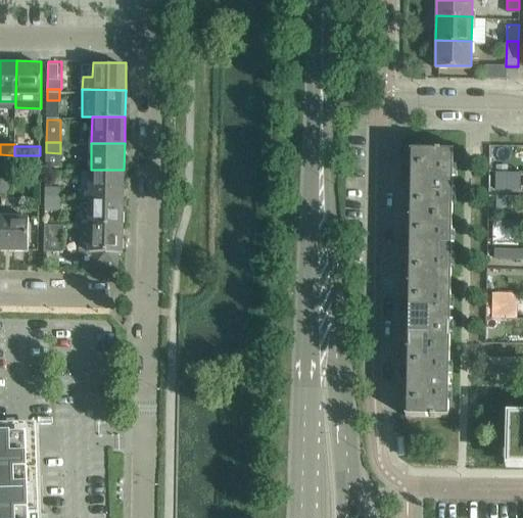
[(409,199),(409,214),(453,215),(453,188),(456,188),(457,177),(453,177),(454,148),(434,148),(410,147),(410,149),(410,163),(415,163),(414,176),(414,177),(414,186),(414,187),(414,199),(409,199)]
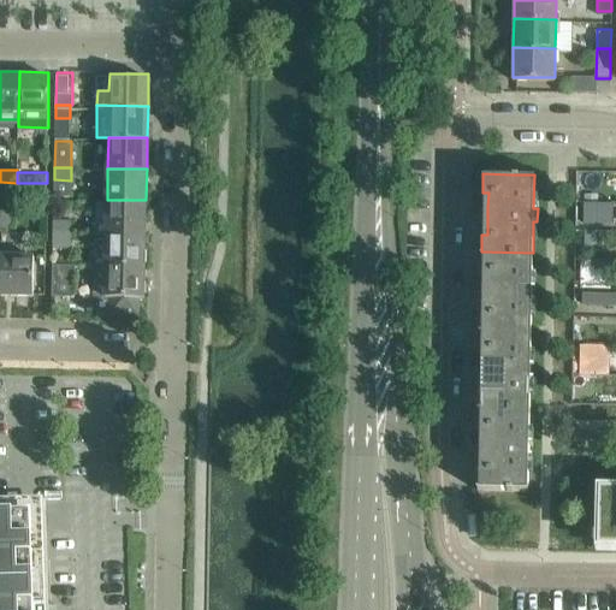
[(582,218),(611,218),(611,199),(604,199),(582,197),(582,218)]
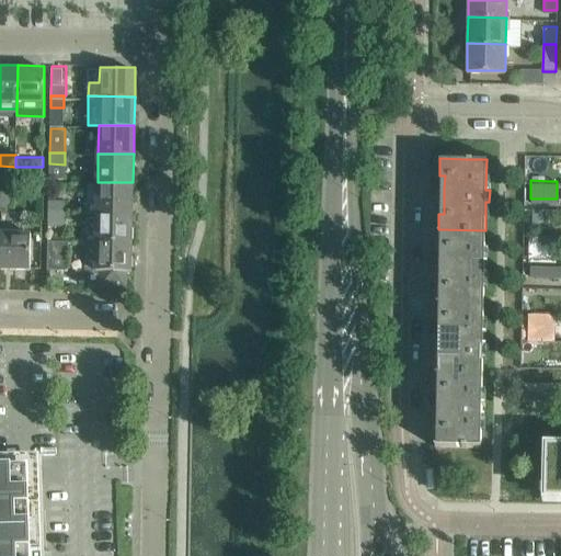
[(88,211),(96,211),(133,211),(133,182),(98,182),(88,182),(88,211)]
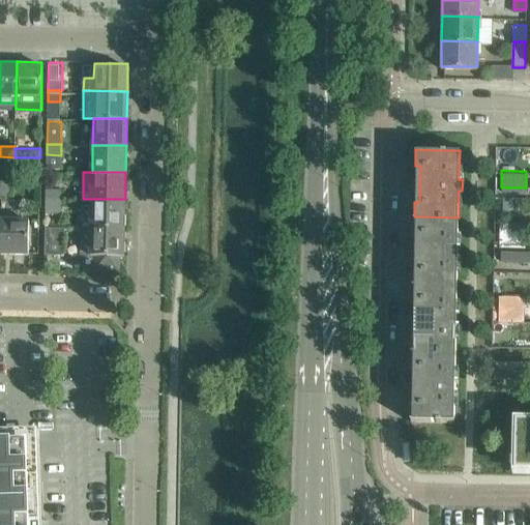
[(13,178),(2,178),(2,193),(13,193),(13,178)]
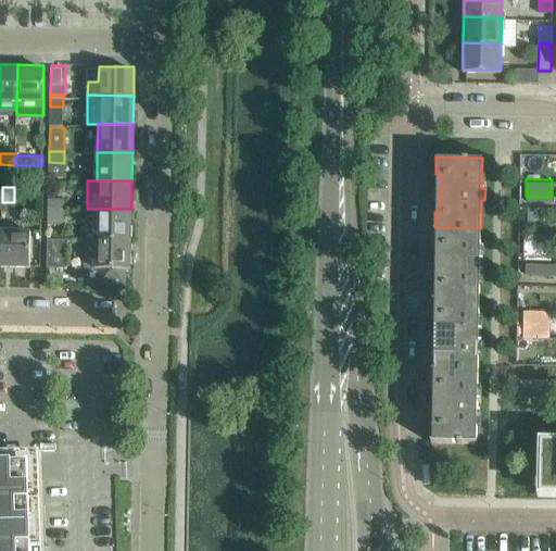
[(48,196),(48,208),(63,208),(63,196),(48,196)]
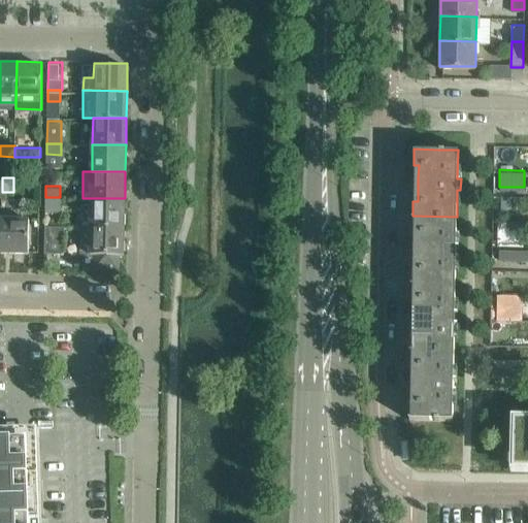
[(60,208),(60,197),(45,197),(45,207),(60,208)]
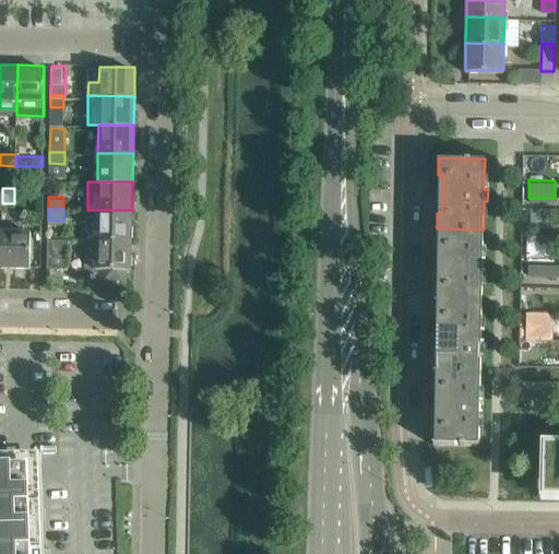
[(96,210),(96,238),(131,238),(132,210),(96,210)]
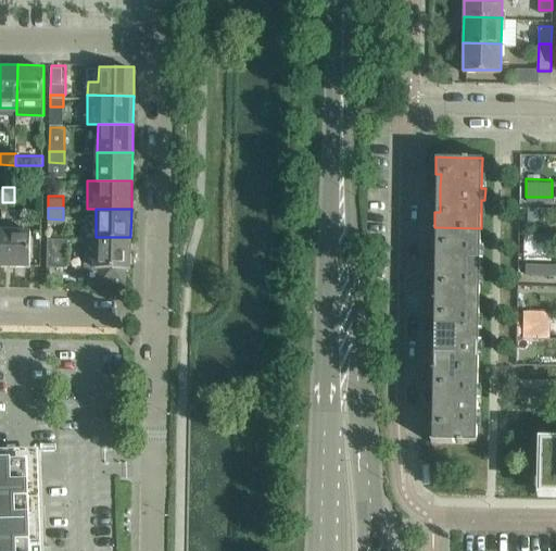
[(433,282),(433,298),(480,299),(480,271),(483,271),(483,258),(480,258),(481,228),(434,227),(434,243),(439,245),(439,257),(439,258),(439,268),(439,270),(439,282),(433,282)]
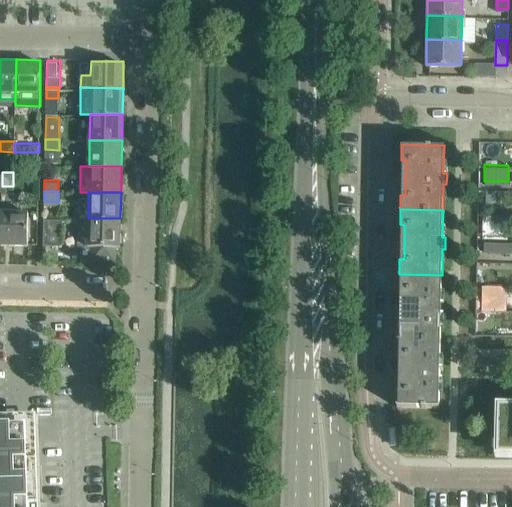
[(28,210),(2,210),(1,243),(28,243),(28,210)]
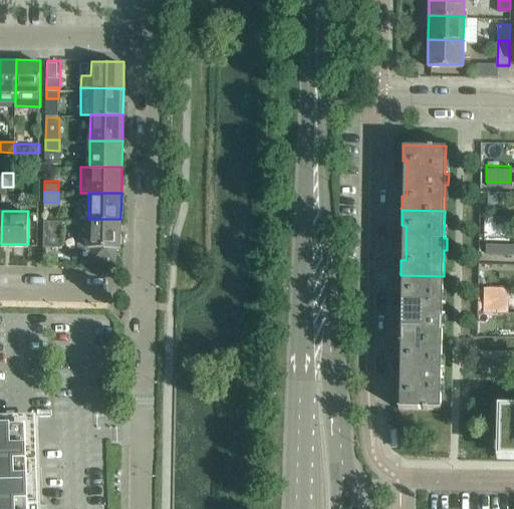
[(61,245),(62,218),(44,218),(43,244),(61,245)]
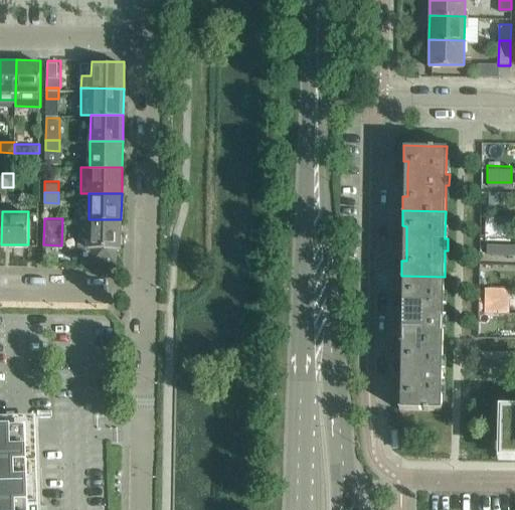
[(80,219),(79,245),(81,245),(88,245),(97,245),(97,259),(93,259),(93,260),(116,261),(116,246),(121,246),(121,219),(89,219),(80,219)]
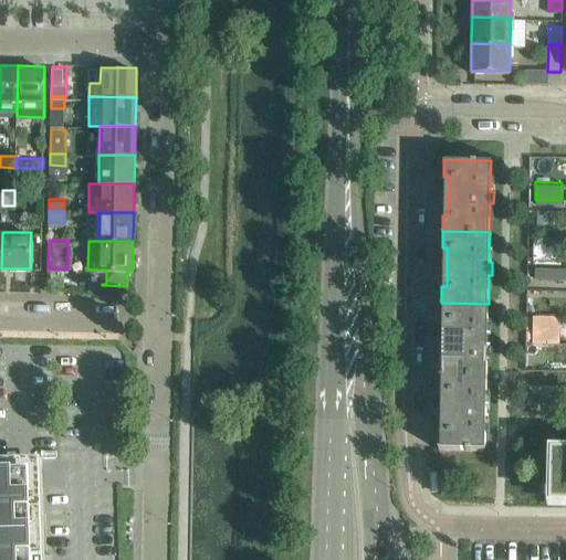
[(533,243),(533,260),(559,261),(561,244),(533,243)]
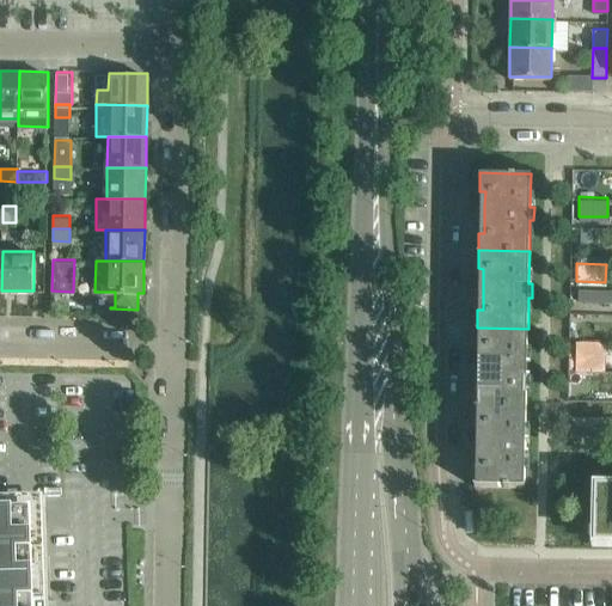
[(611,288),(579,287),(579,300),(611,300),(611,288)]
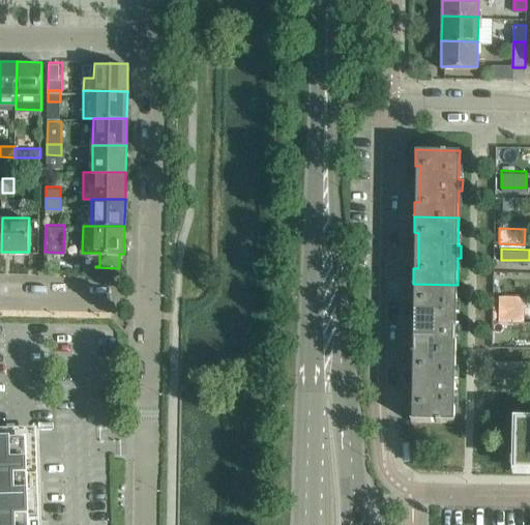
[(412,336),(412,351),(455,352),(457,324),(460,324),(460,312),(457,312),(458,285),(413,284),(413,299),(417,299),(417,312),(417,313),(417,322),(417,323),(416,336),(412,336)]
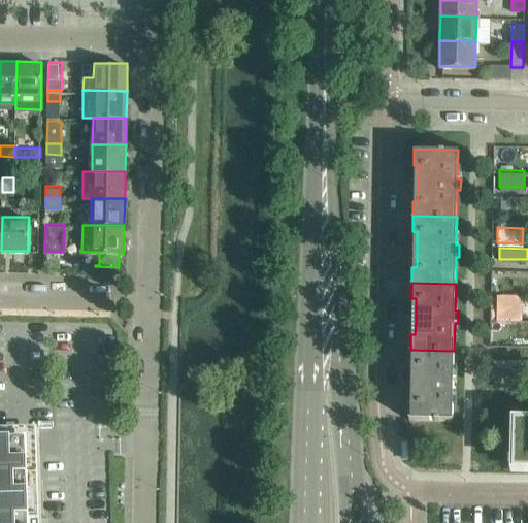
[(497,294),(497,318),(514,318),(514,294),(497,294)]
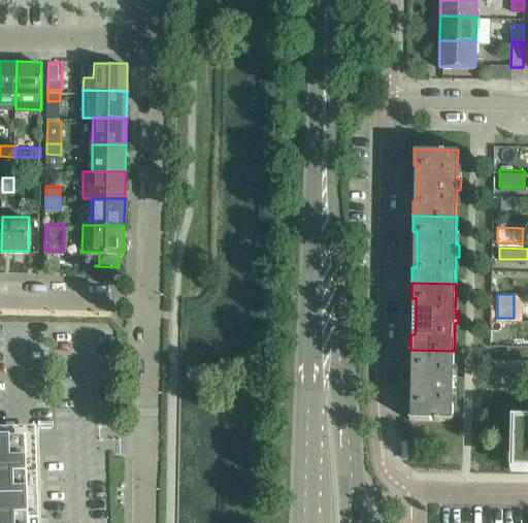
[(409,415),(408,417),(433,417),(453,418),(454,389),(457,390),(457,378),(454,378),(454,351),(410,350),(409,364),(415,365),(415,377),(415,378),(414,388),(414,389),(414,400),(409,400),(409,415)]
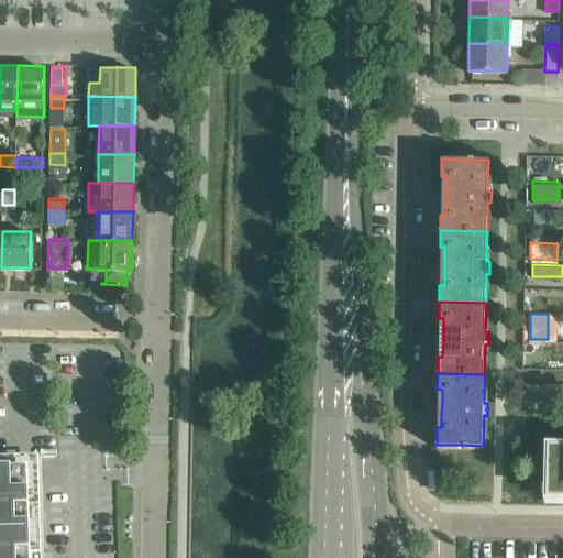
[(562,444),(549,445),(548,498),(562,498),(562,444)]
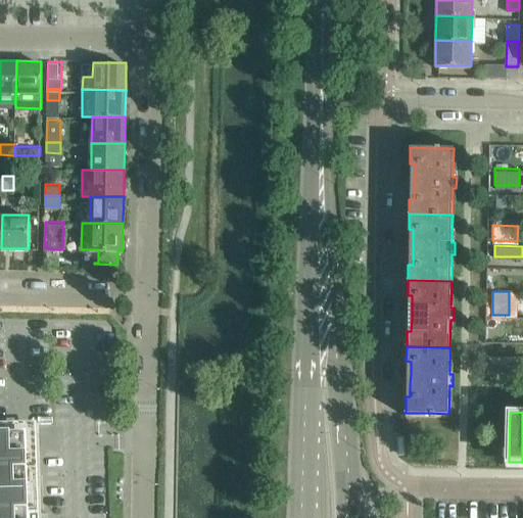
[(0,517),(42,517),(41,456),(41,450),(40,437),(27,438),(27,425),(0,425),(0,517)]
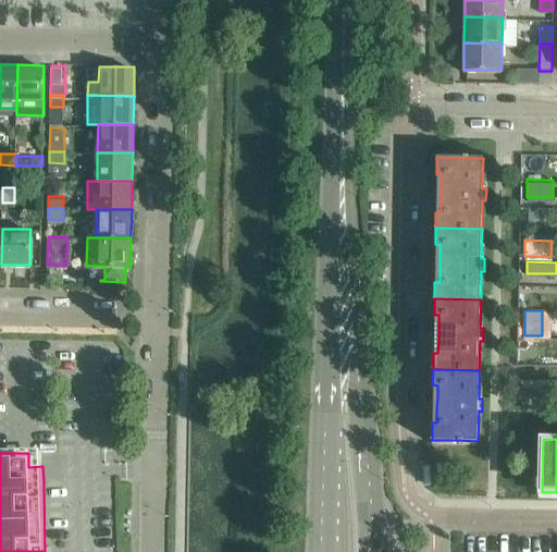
All buildings are outlined.
